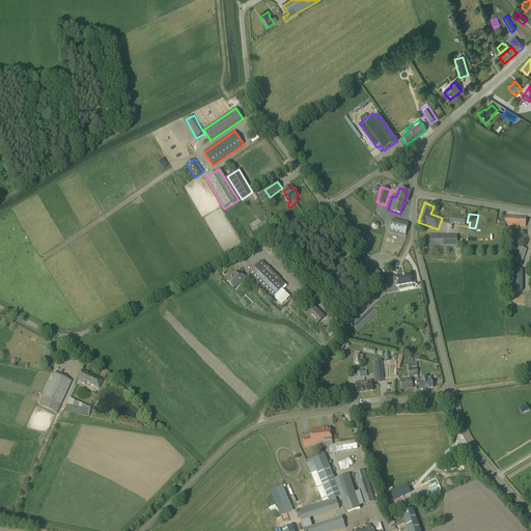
[(478,215),(475,228),(481,229),(482,224),(485,225),(486,217),(478,215)]
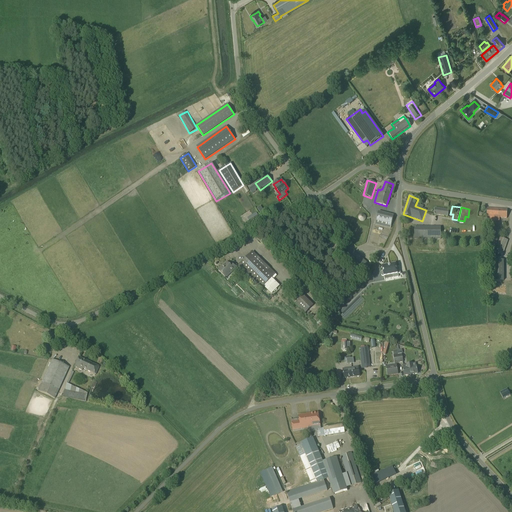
[(444,210),(435,209),(434,215),(448,217),(449,211),(444,210)]
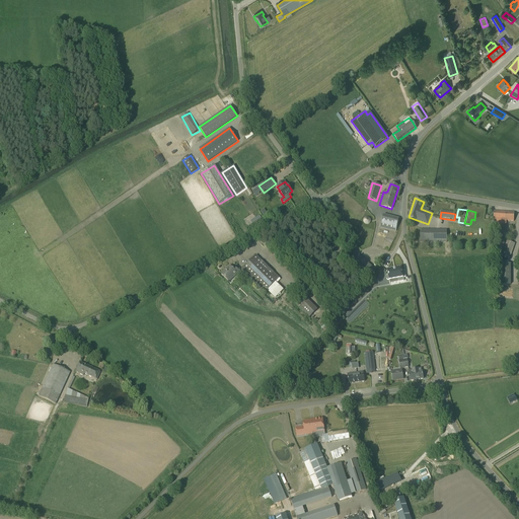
[(514,221),(514,213),(494,212),(494,223),(506,224),(506,221),(514,221)]
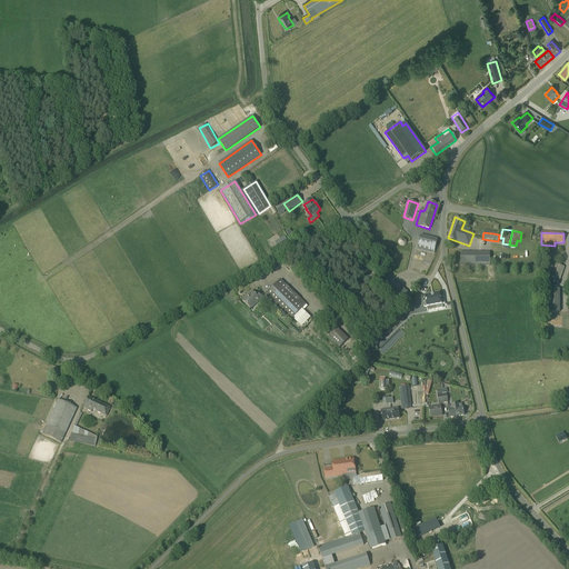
[(438,240),(420,236),(417,249),(435,253),(438,240)]
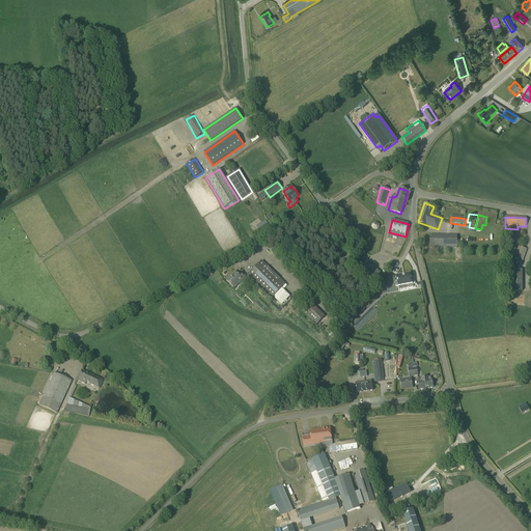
[(457,236),(429,236),(429,248),(457,249),(457,236)]
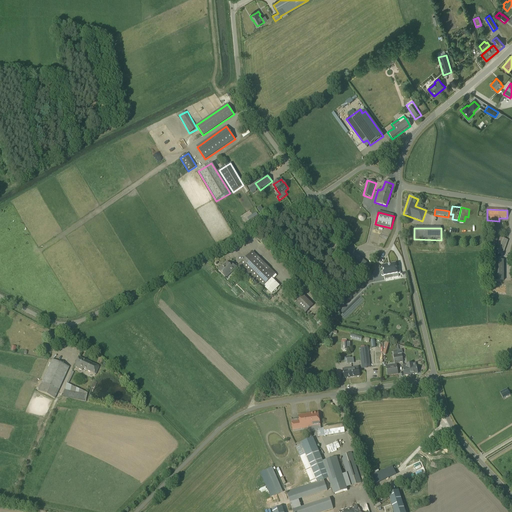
[(498,241),(499,228),(491,228),(490,241),(498,241)]
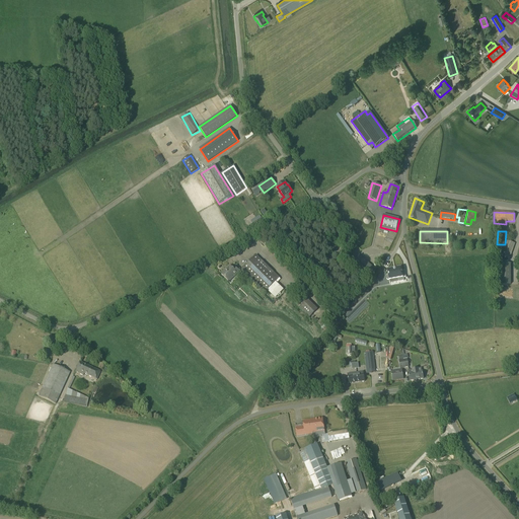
[(515,243),(507,240),(501,256),(509,260),(515,243)]
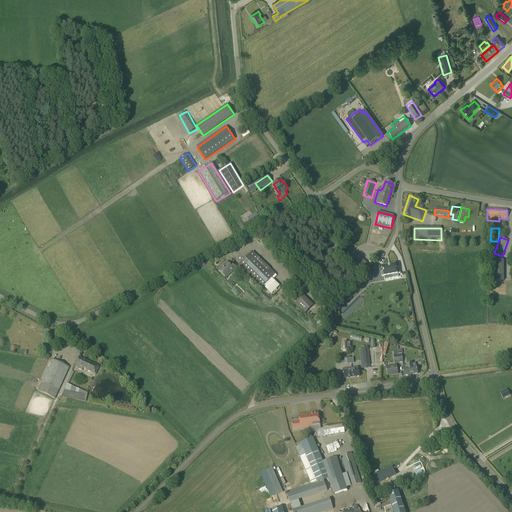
[(252,252),(238,266),(261,289),(263,286),(271,294),(280,286),(273,279),(277,276),(252,252)]
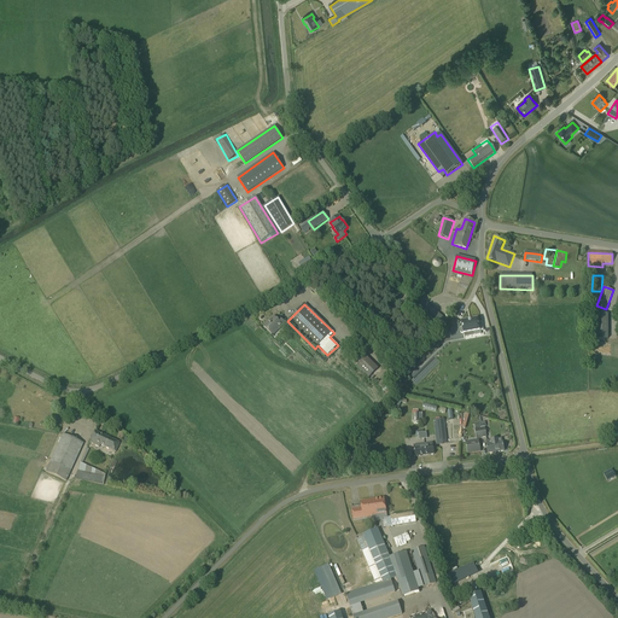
[(593,315),(593,339),(608,338),(608,315),(593,315)]
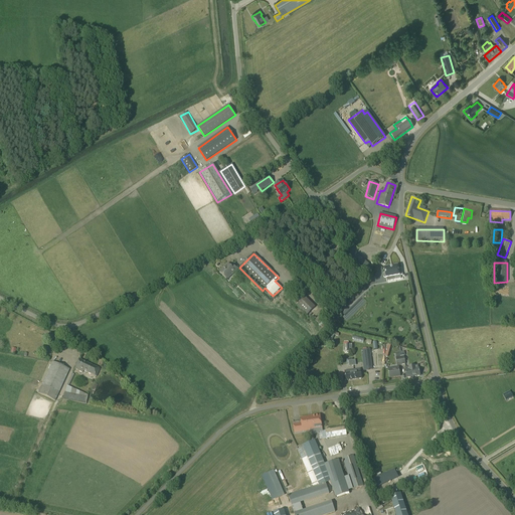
[(238,269),(233,264),(231,267),(228,264),(219,273),(227,280),(238,269)]
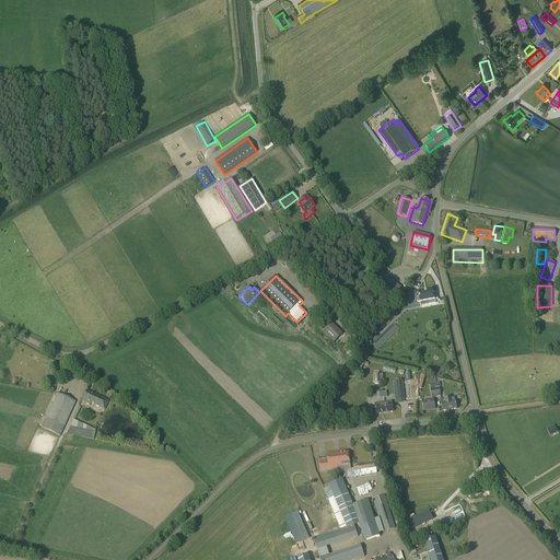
[(433,289),(418,292),(419,298),(418,298),(417,299),(417,301),(418,302),(420,302),(420,303),(430,301),(431,304),(435,303),(435,300),(438,300),(436,292),(433,293),(433,289)]
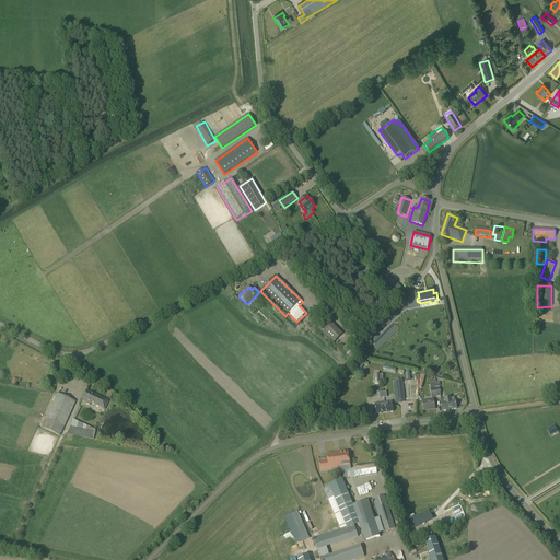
[(317,327),(334,343),(342,334),(326,318),(317,327)]
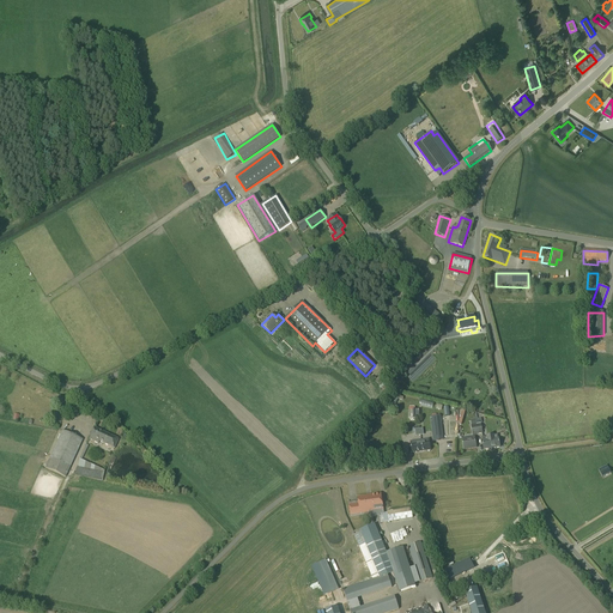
[(384,371),(375,381),(380,387),(390,377),(384,371)]
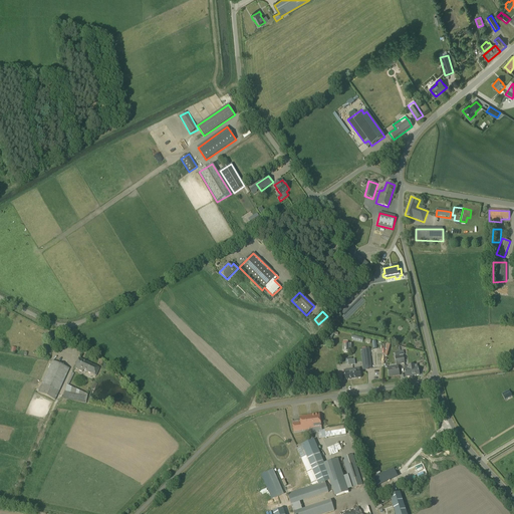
[(329,344),(333,335),(337,336),(338,333),(335,332),(330,329),(328,333),(331,334),(326,343),(329,344)]
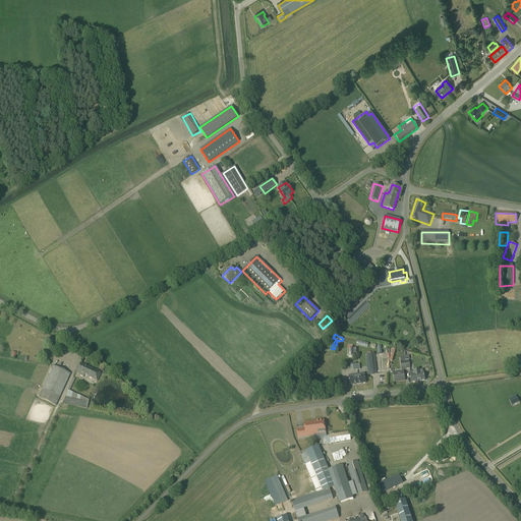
[(377,373),(374,353),(366,354),(366,359),(365,359),(366,369),(367,369),(368,374),(377,373)]
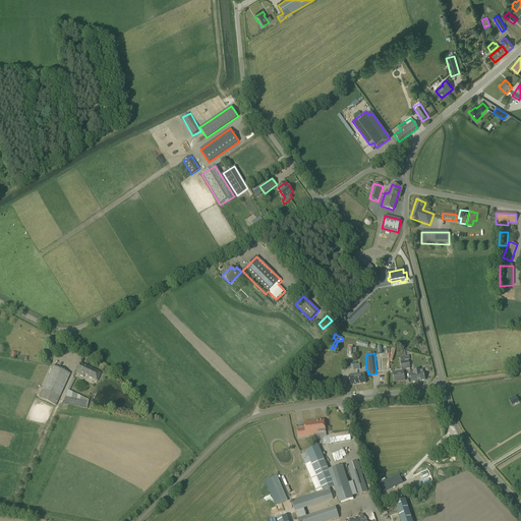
[(97,382),(101,373),(80,364),(75,373),(83,378),(84,375),(97,382)]
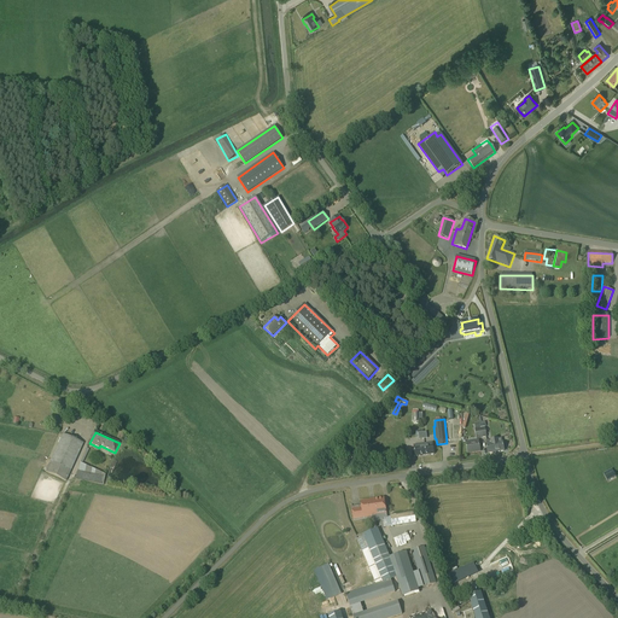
[(65,482),(83,443),(63,435),(46,472),(65,482)]
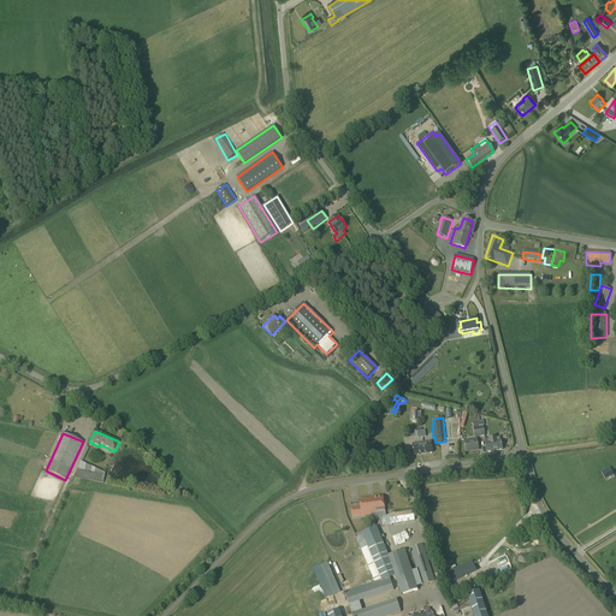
[(501,442),(501,438),(484,440),(486,452),(502,450),(501,442)]
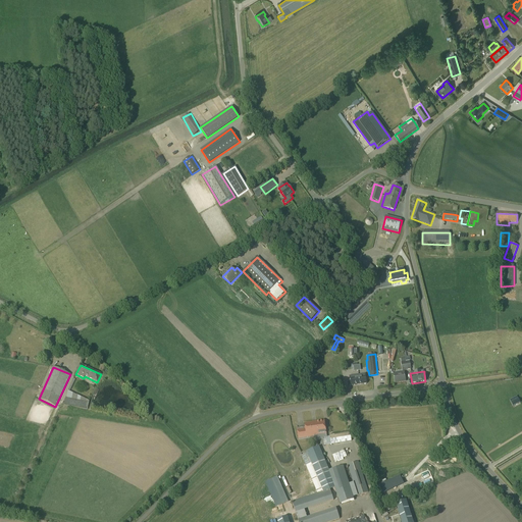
[(404,372),(394,374),(395,378),(396,383),(399,382),(406,381),(405,376),(404,372)]
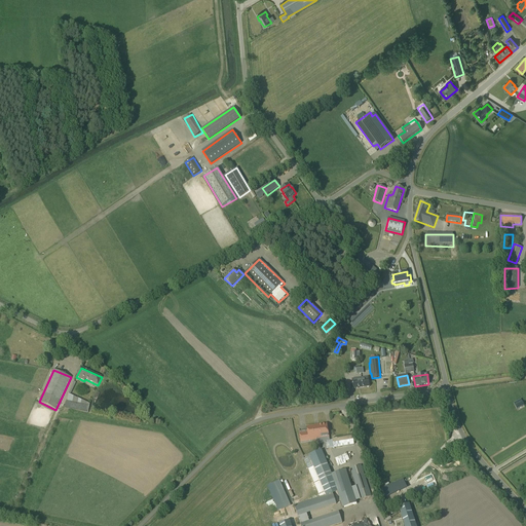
[(368,377),(351,379),(353,389),(370,386),(368,377)]
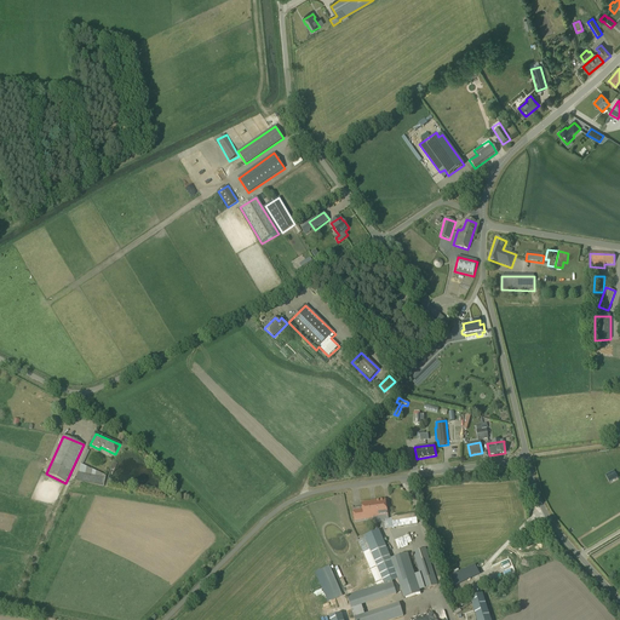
[(75,482),(103,487),(105,477),(101,475),(101,474),(80,465),(78,475),(76,475),(75,482)]
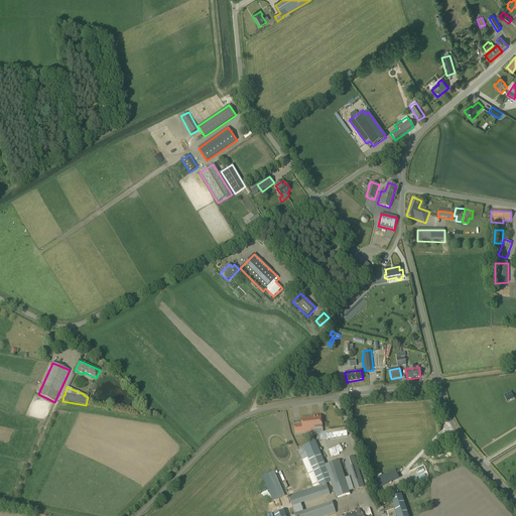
[(507,393),(504,395),(507,401),(514,398),(512,394),(509,396),(507,393)]
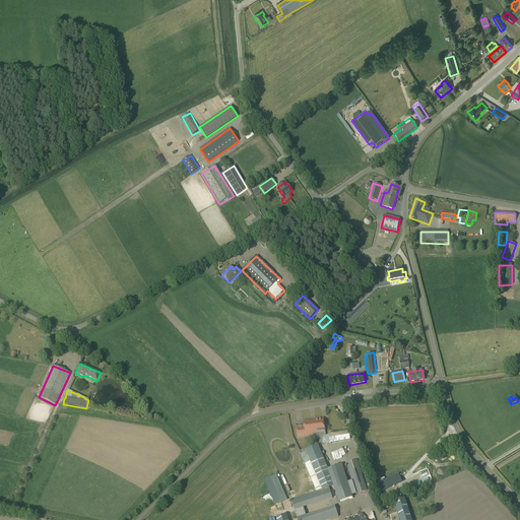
[(305,428),(297,429),(298,437),(303,436),(325,433),(323,419),(304,423),(305,428)]
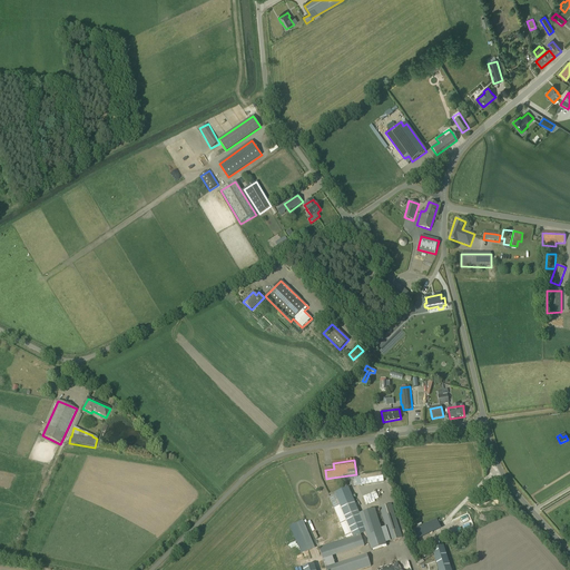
[(382,472),(360,475),(361,477),(362,485),(384,482),(382,472)]
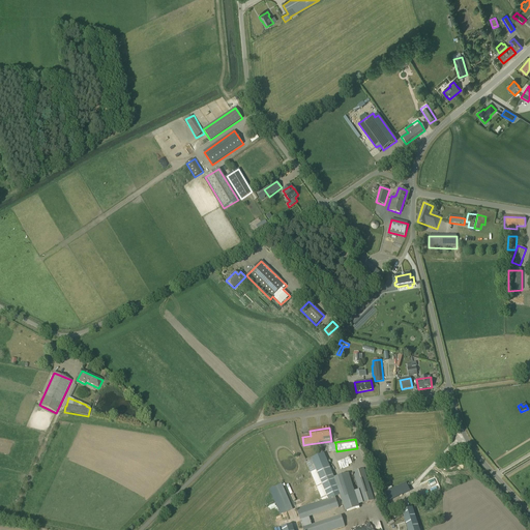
[(324,453),(311,459),(312,460),(306,463),(308,469),(312,475),(322,501),(335,497),(340,496),(334,478),(324,453)]
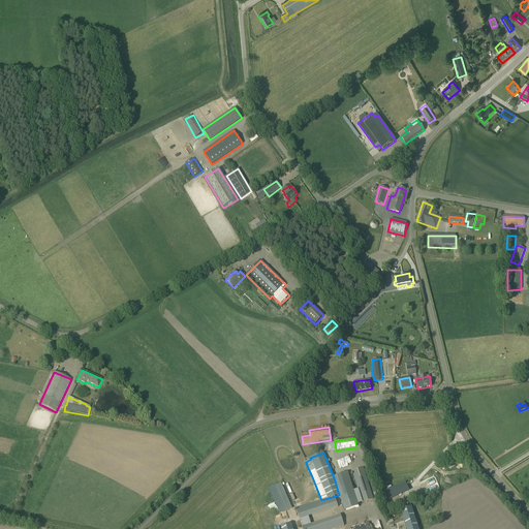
[(349,457),(337,462),(340,469),(348,466),(347,465),(351,463),(349,457)]
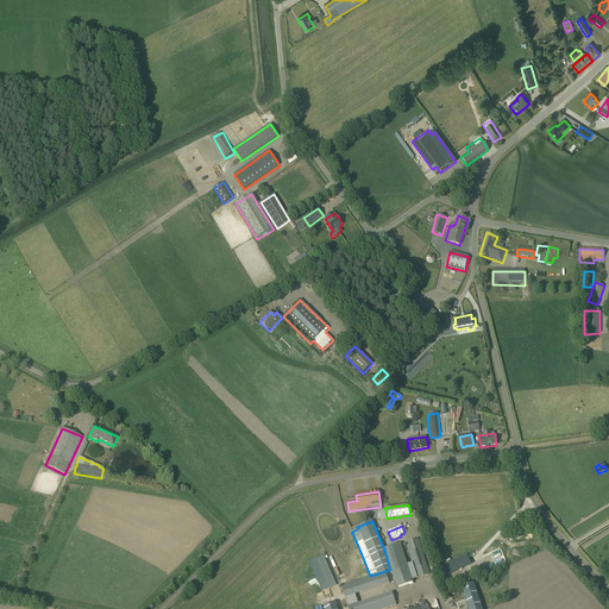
[(418,579),(429,575),(418,539),(406,542),(418,579)]
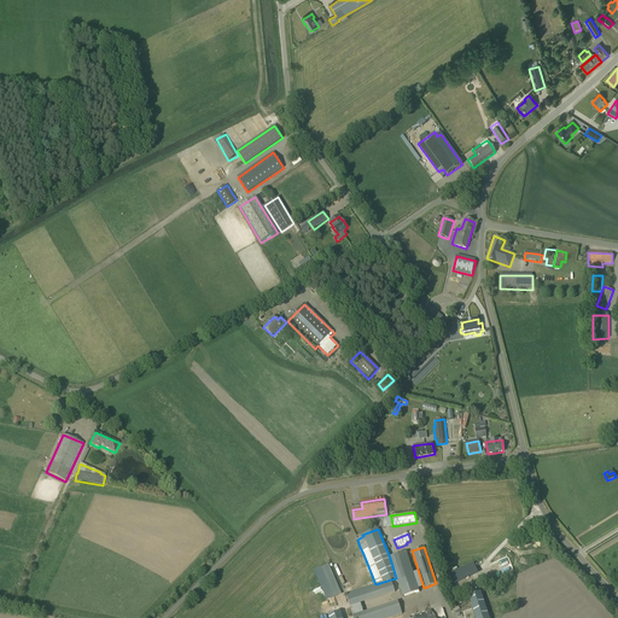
[(407,552),(390,558),(396,578),(402,596),(419,592),(407,552)]
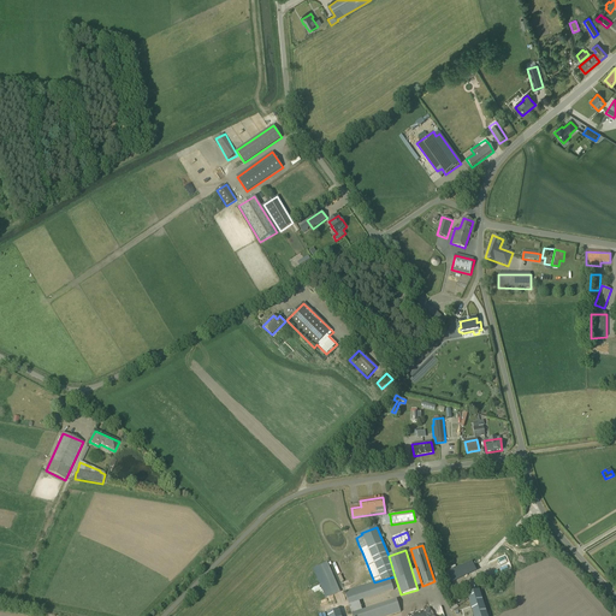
[(452,584),(479,574),(474,562),(448,572),(452,584)]
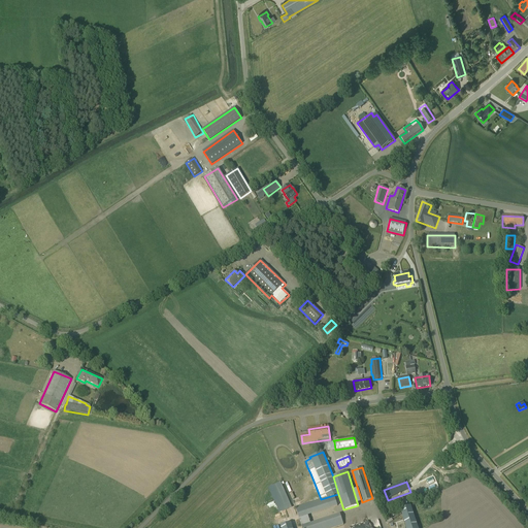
[(275,485),(286,509),(291,507),(279,483),(275,485)]
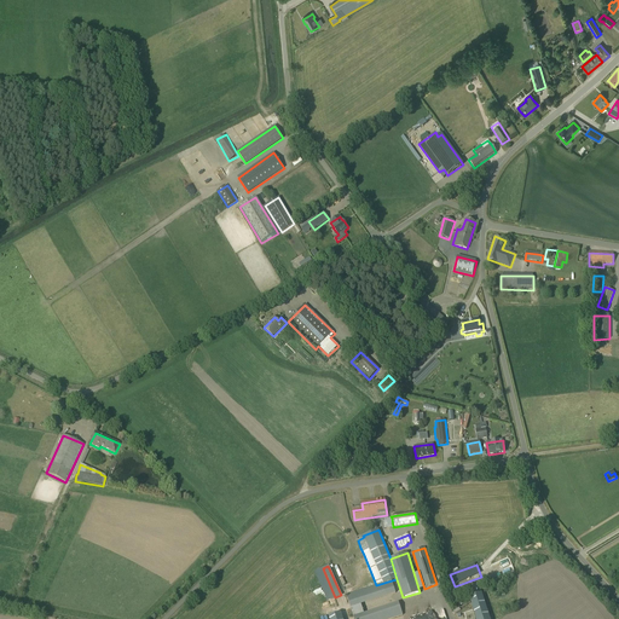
[(346,595),(353,618),(392,618),(403,615),(399,602),(364,614),(362,605),(395,594),(392,582),(392,580),(376,585),(346,595)]
